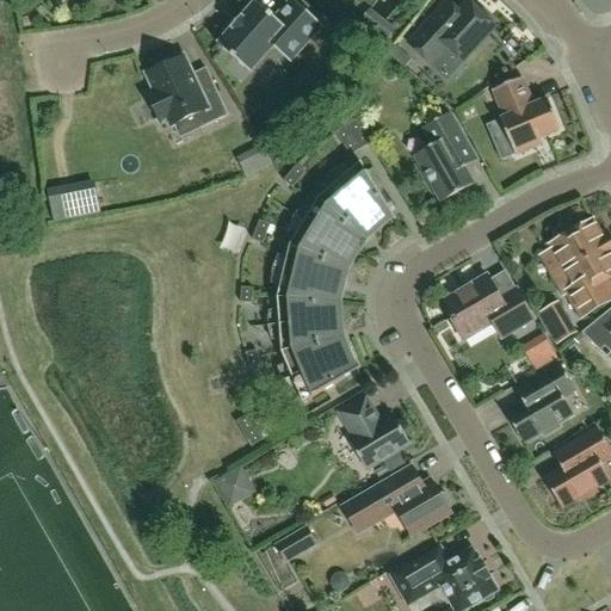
[(289,63),(303,49),(321,29),(322,28),(292,0),(290,0),(291,1),(275,19),(255,2),(254,4),(242,18),(241,17),(230,29),(232,30),(218,44),(217,45),(250,74),(251,73),(272,48),(289,63)]
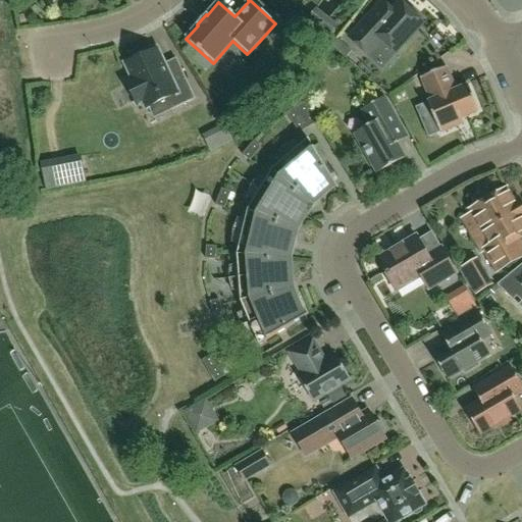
[(382,2),(349,38),(368,56),(382,41),(396,52),(422,22),(414,15),(414,10),(408,4),(403,5),(401,3),(393,12),(382,2)]
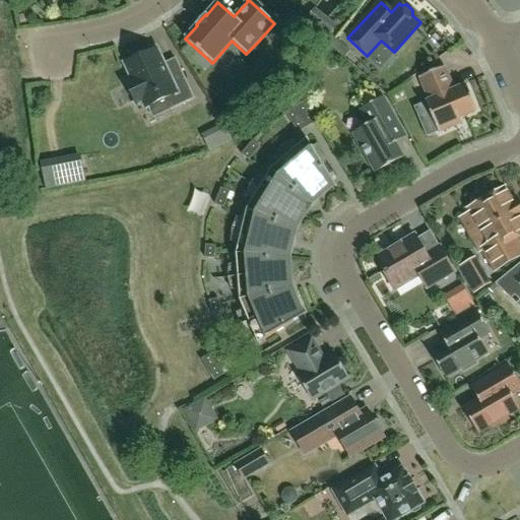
[(194,99),(180,69),(179,69),(180,71),(169,77),(155,50),(152,51),(150,48),(134,56),(135,59),(126,64),(133,78),(126,82),(136,105),(143,102),(147,108),(166,100),(171,110),(194,99)]
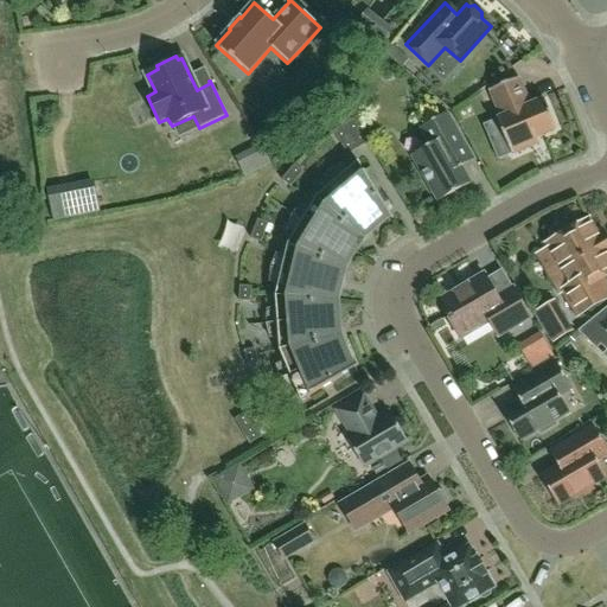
[(543,98),(530,104),(519,78),(489,90),(500,117),(497,119),(512,155),(541,144),(538,138),(557,131),(543,98)]
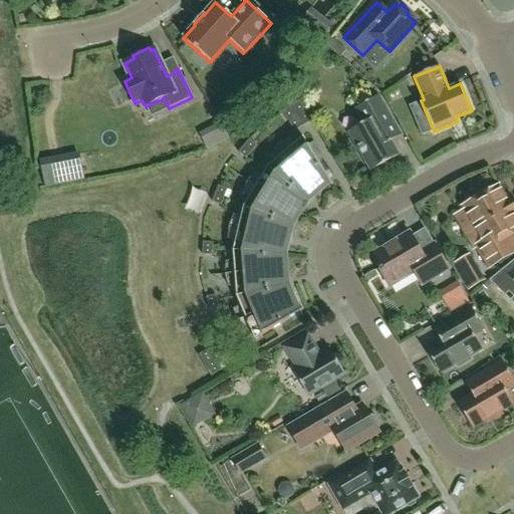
[(371,171),(398,156),(390,143),(400,137),(377,96),(356,108),(365,122),(349,132),(371,171)]
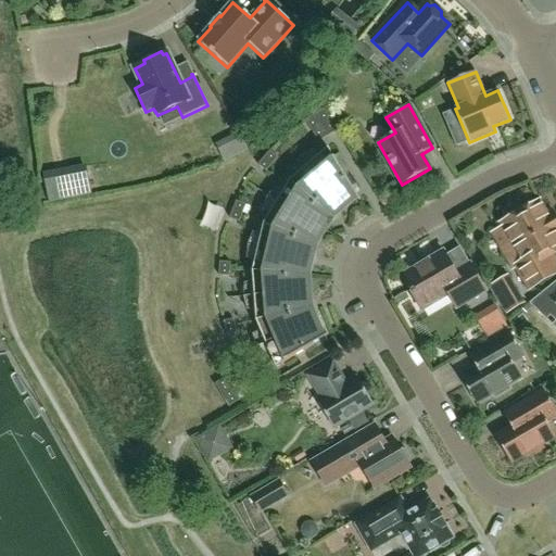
[(318,142),(338,130),(325,109),(305,121),(318,142)]
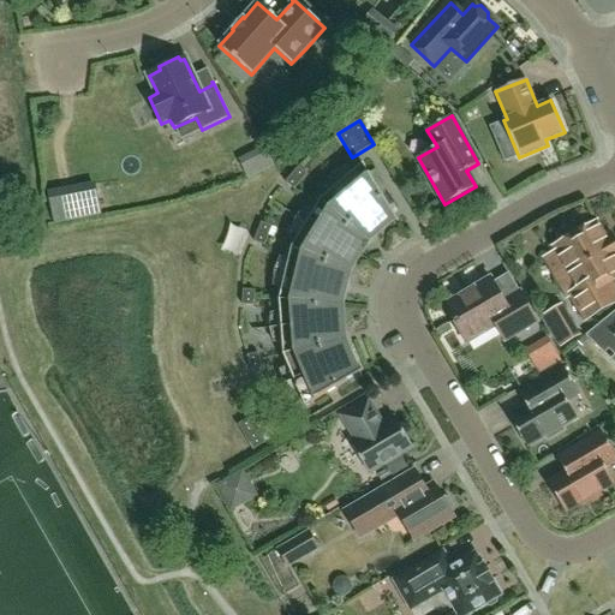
[(274,155),(246,166),(254,183),(281,171),(274,155)]
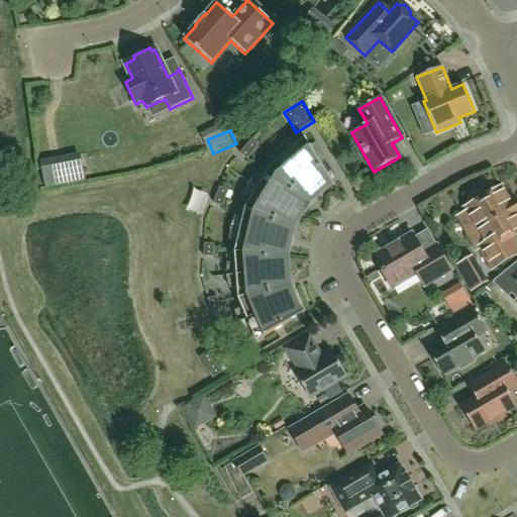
[(287,153),(270,169),(257,187),(249,183),(248,184),(256,189),(245,208),(240,229),(231,227),(230,229),(240,231),(235,252),(236,275),(227,276),(227,277),(236,277),(238,299),(247,319),(238,323),(239,324),(247,321),(256,342),(305,312),(304,310),(296,315),(291,303),(298,300),(297,299),(291,301),(285,288),(292,287),(291,285),(285,286),(284,273),(290,272),(290,271),(284,271),(282,257),(289,257),(289,255),(283,255),(286,242),(292,243),(293,241),(286,240),(289,227),(295,229),(296,227),(290,225),(297,213),(303,217),(304,215),(298,212),(305,200),(310,204),(311,203),(306,199),(317,190),(321,195),(323,194),(318,188),(328,180),(333,188),(335,187),(305,138),(288,152),(282,145),(281,146),(287,153)]
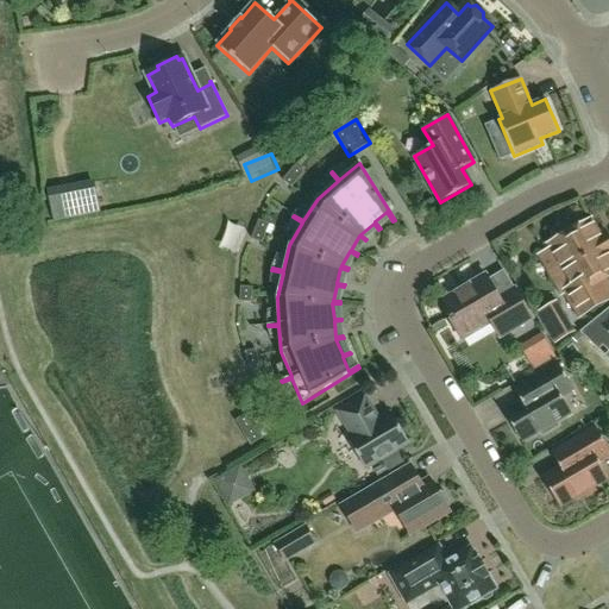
[(295,165),(282,181),(292,188),(305,173),(295,165)]
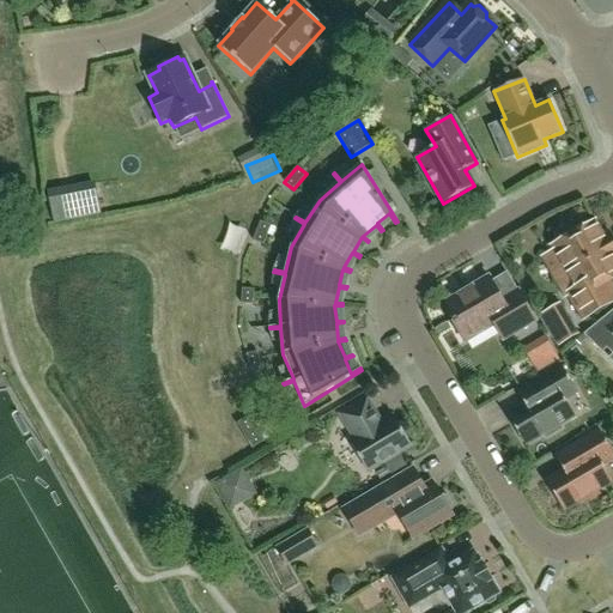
[(54,201),(60,226),(105,218),(101,192),(54,201)]
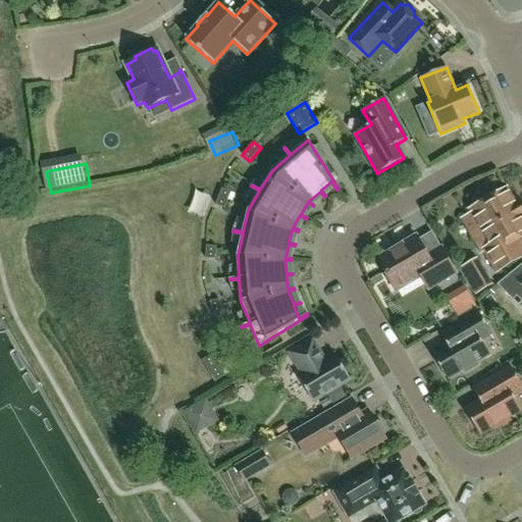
[(222,189),(215,205),(224,209),(231,193),(222,189)]
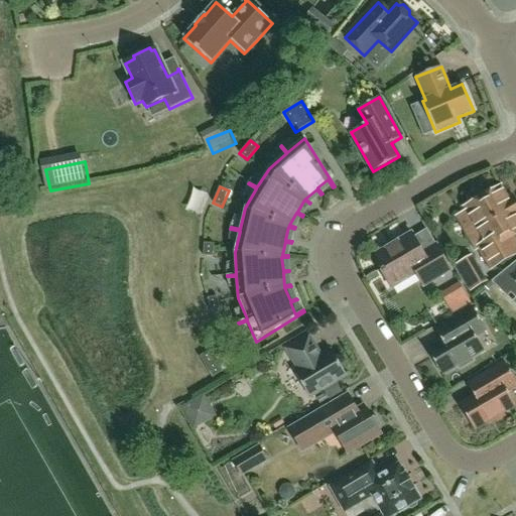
[(500,187),(466,208),(486,243),(479,247),(491,268),(515,253),(515,246),(511,237),(515,234),(515,203),(512,197),(507,200),(500,187)]
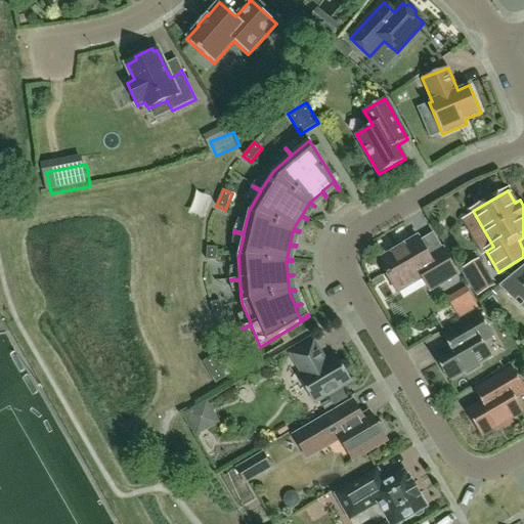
[(429,257),(421,242),(418,236),(378,260),(397,292),(423,277),(430,290),(457,274),(443,249),(429,257)]
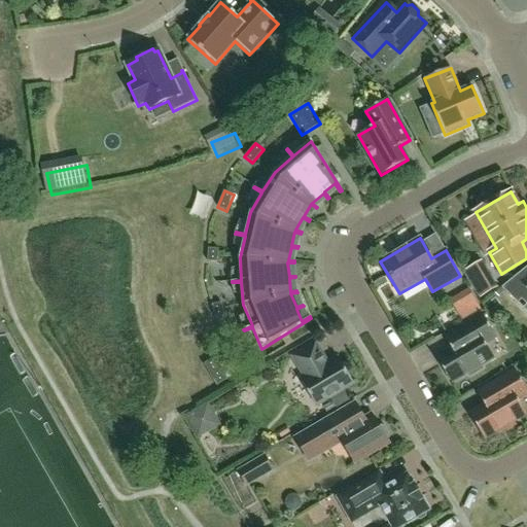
[(207,261),(217,262),(218,249),(208,248),(207,261)]
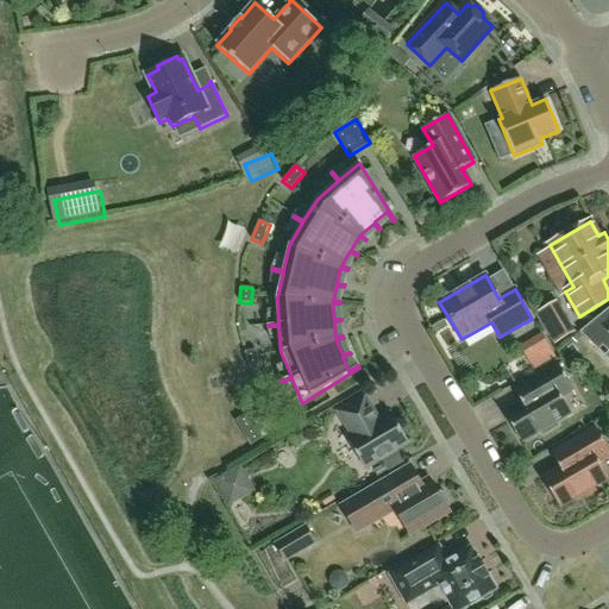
[(556,303),(539,313),(556,341),(572,332),(556,303)]
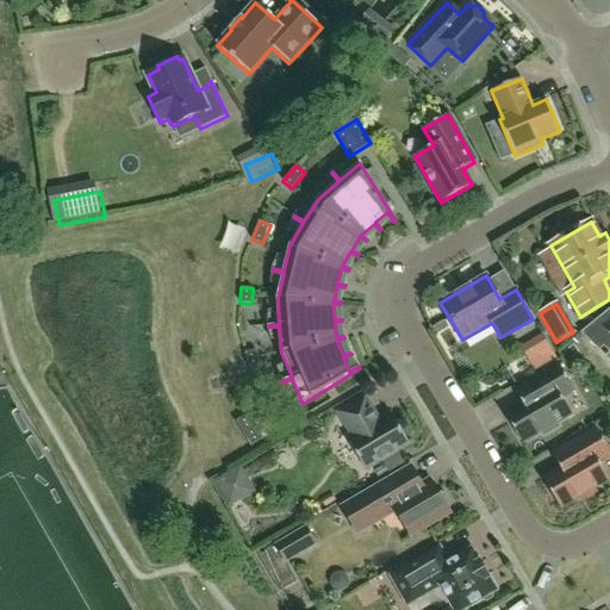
[(609,309),(582,332),(599,350),(603,346),(609,352),(609,309)]
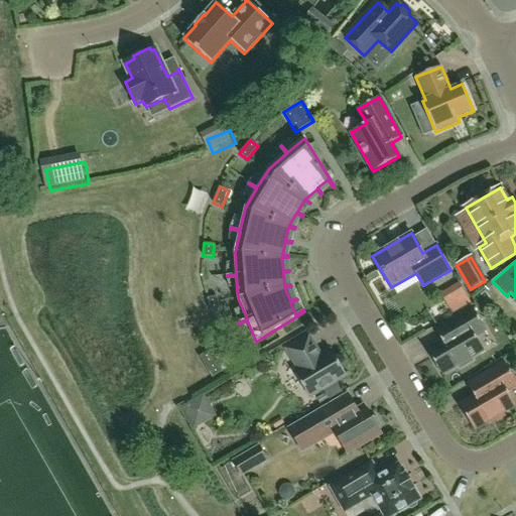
[(462,288),(443,298),(453,313),(471,302),(462,288)]
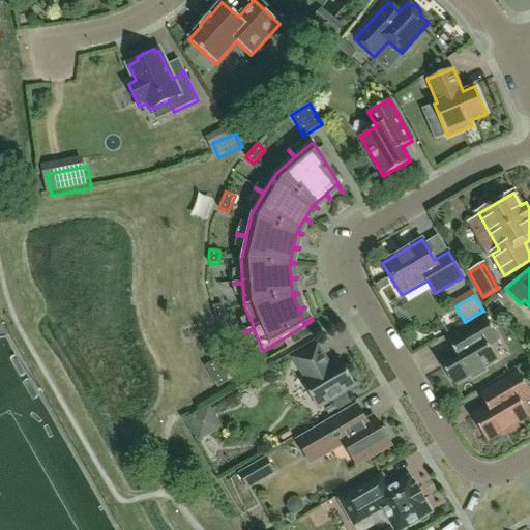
[(212,306),(216,320),(226,317),(223,304),(212,306)]
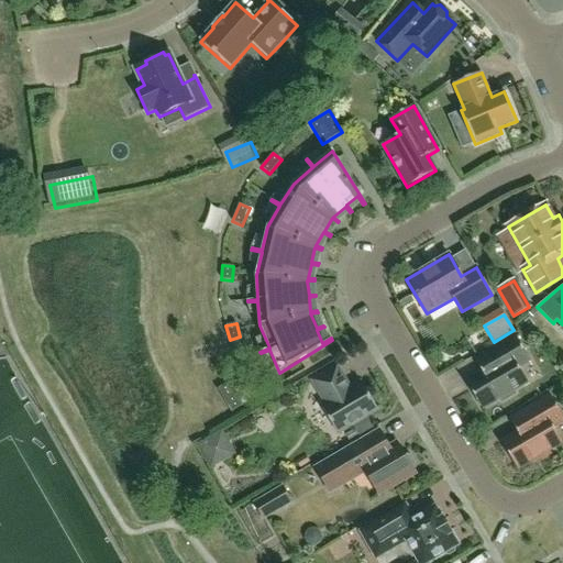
[(475,360),(483,373),(466,383),(483,409),(500,398),(501,401),(515,394),(512,390),(528,383),(518,367),(530,360),(516,335),(475,360)]
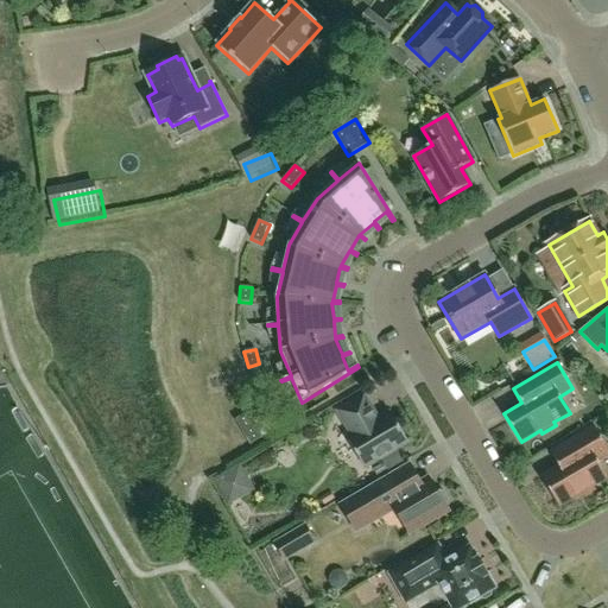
[(407,442),(391,413),(377,422),(373,416),(375,415),(363,397),(339,412),(353,436),(348,439),(365,468),(407,442)]
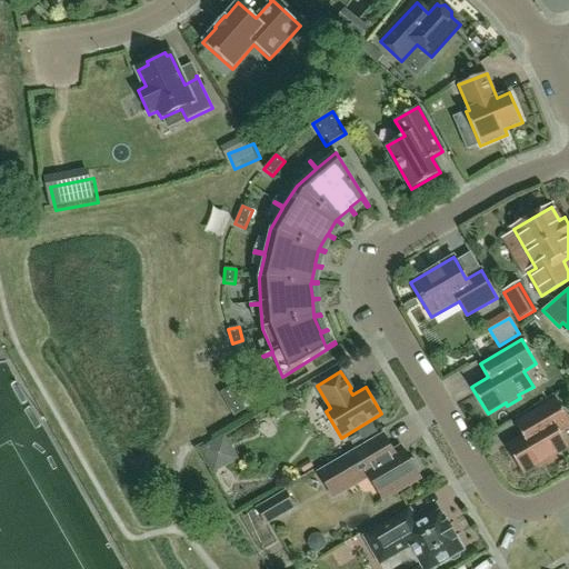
[(233,417),(246,410),(232,386),(220,393),(233,417)]
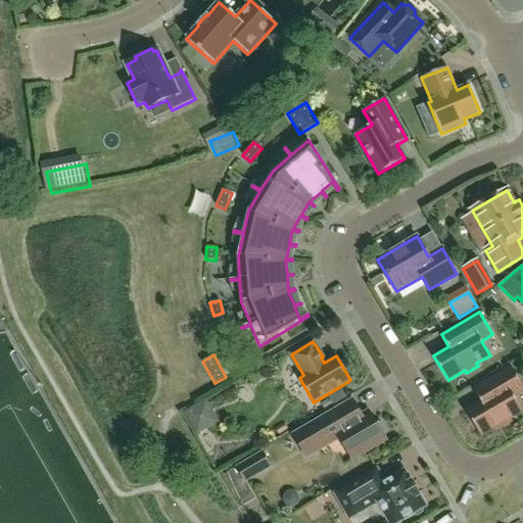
[(522,390),(522,386),(519,381),(512,368),(474,389),(481,401),(466,411),(480,435),(497,426),(498,428),(511,421),(509,419),(522,411),(514,396),(522,390)]
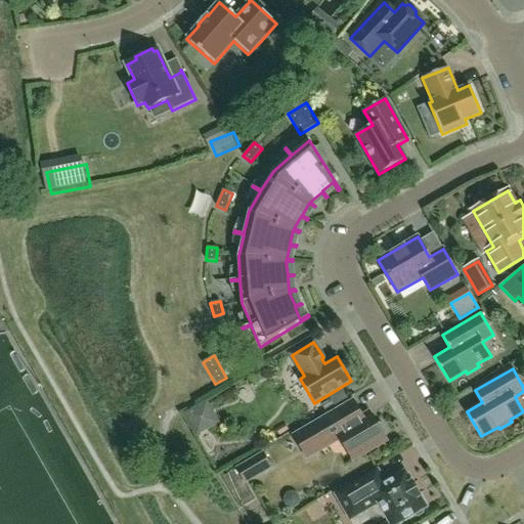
[(379,424),(377,425),(369,411),(362,416),(353,400),(293,435),(307,459),(340,439),(353,462),(387,441),(385,438),(386,437),(387,433),(382,425),(379,424)]
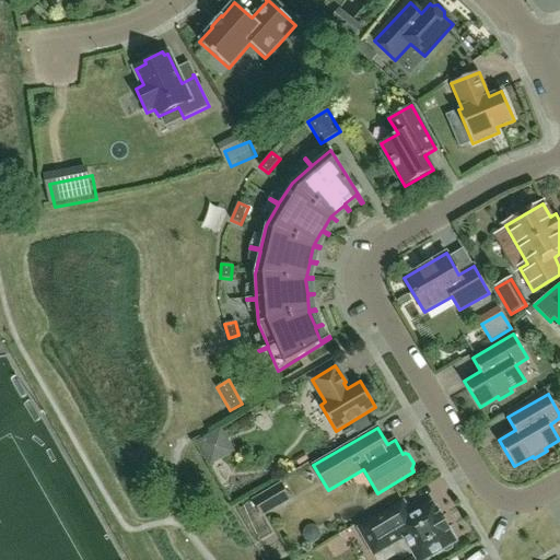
[(225,451),(235,445),(226,431),(203,444),(220,471),(232,464),(225,451)]
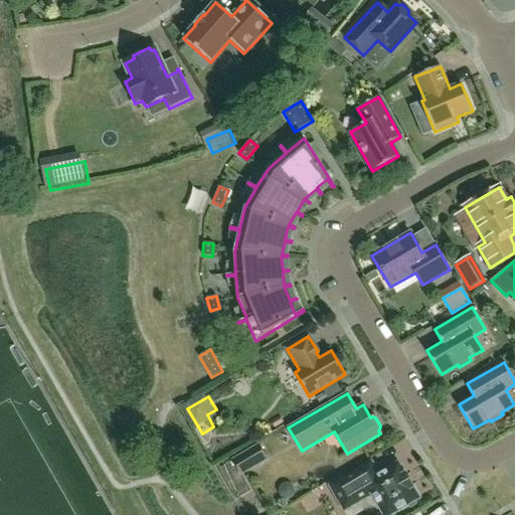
[(232,461),(240,475),(267,460),(259,446),(232,461)]
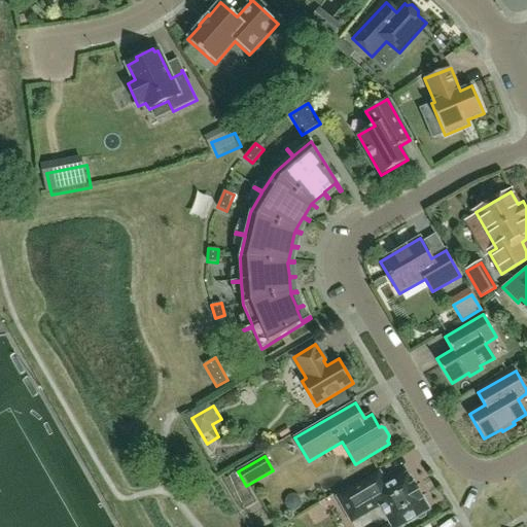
[(428,511),(422,499),(423,498),(415,485),(414,486),(408,475),(387,487),(380,473),(338,498),(352,523),(366,515),(372,523),(381,525),(389,520),(392,526),(399,526),(415,518),(421,520),(425,517),(427,511),(428,511)]
